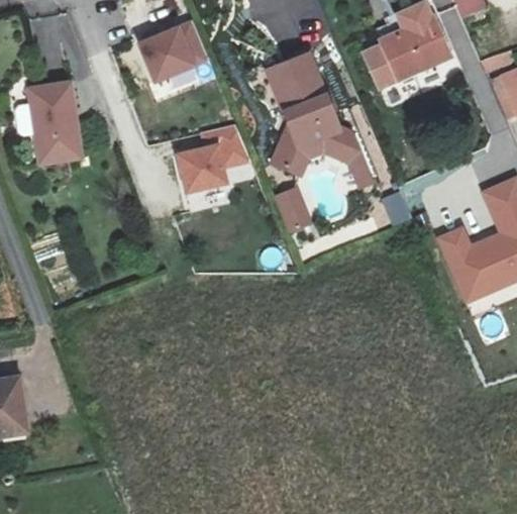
[(362,50),(379,89),(447,60),(423,0),(394,13),(400,28),(379,37),(381,41),(362,50)]
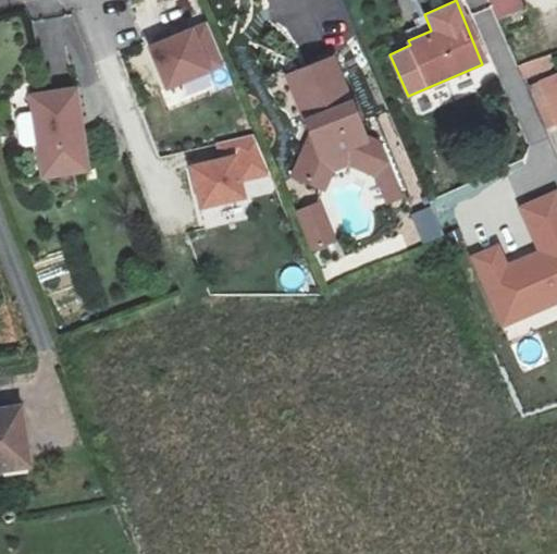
[(492,0),(498,13),(522,4),(520,0),(492,0)]
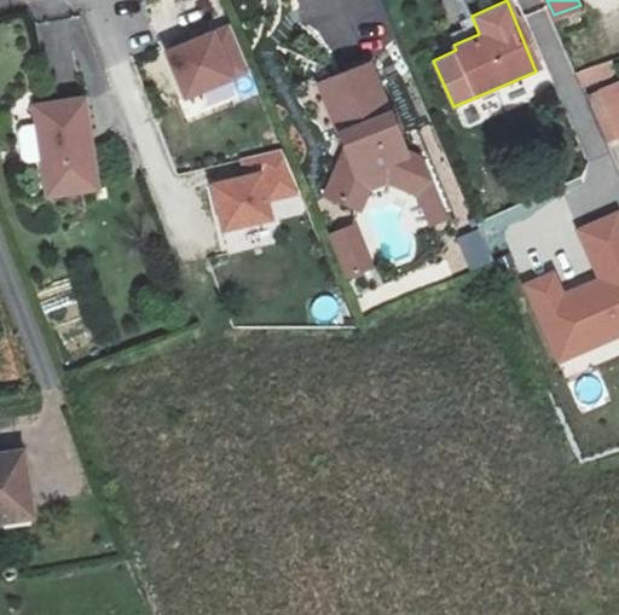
[(229,23),(163,51),(184,100),(250,73),(229,23)]
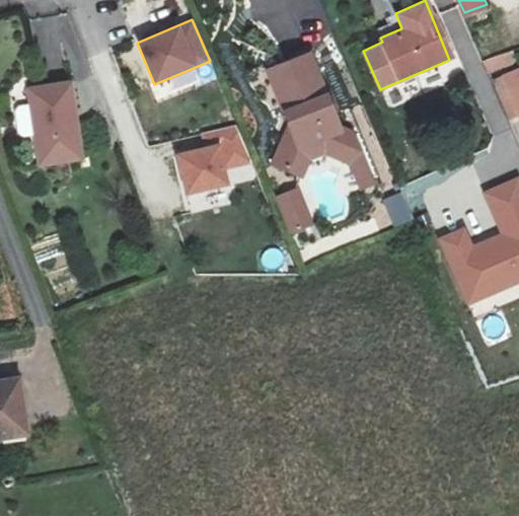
[(489,71),(513,63),(509,51),(485,59),(489,71)]
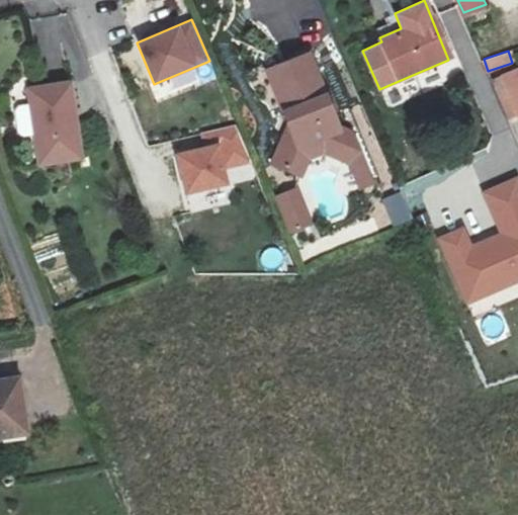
[(307,60),(278,71),(294,108),(284,112),(292,132),(286,135),(276,161),(303,172),(310,154),(326,148),(347,157),(359,185),(373,179),(355,132),(333,123),(307,60)]
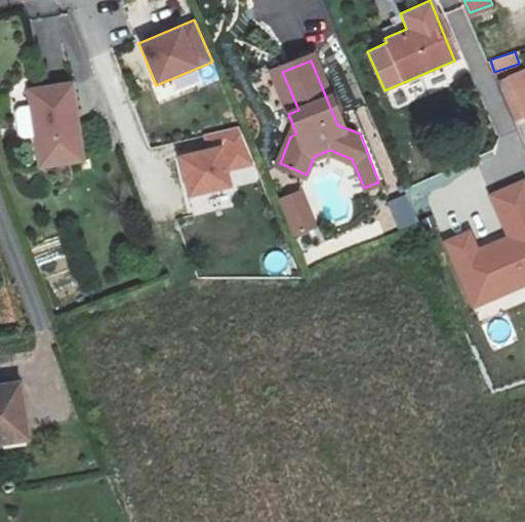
[(524,68),(501,79),(521,122),(524,120),(524,68)]
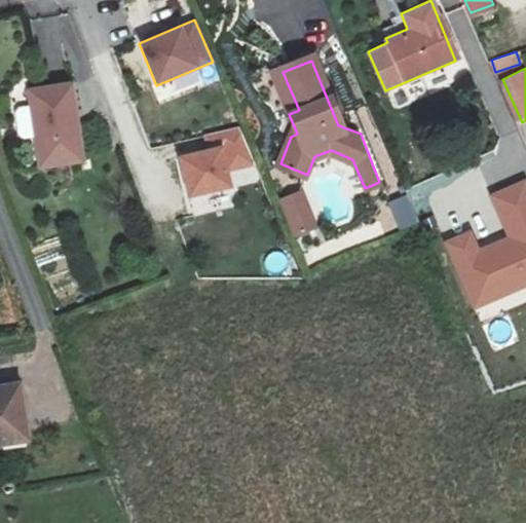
[(72,84),(31,91),(43,169),(85,162),(72,84)]
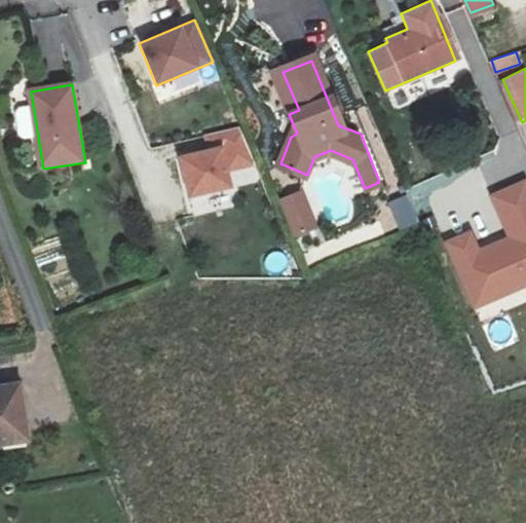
[(208,147),(177,156),(189,199),(233,187),(229,172),(255,164),(239,126),(204,136),(208,147)]
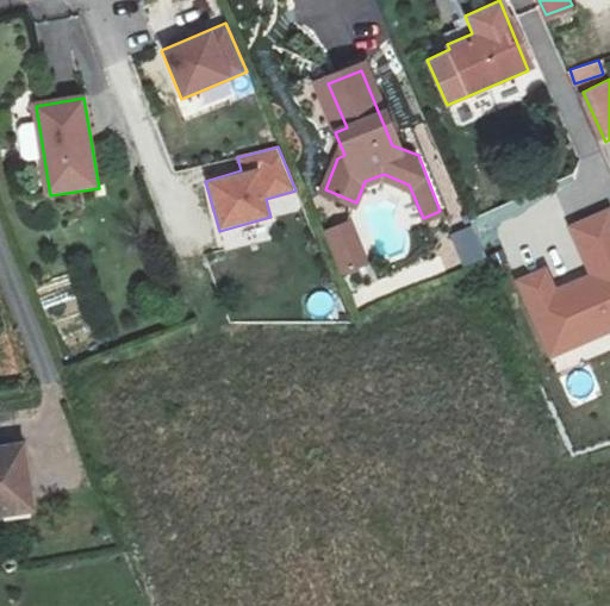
[(518,279),(551,353),(609,325),(609,208),(609,207),(571,225),(590,269),(554,286),(546,266),(518,279)]
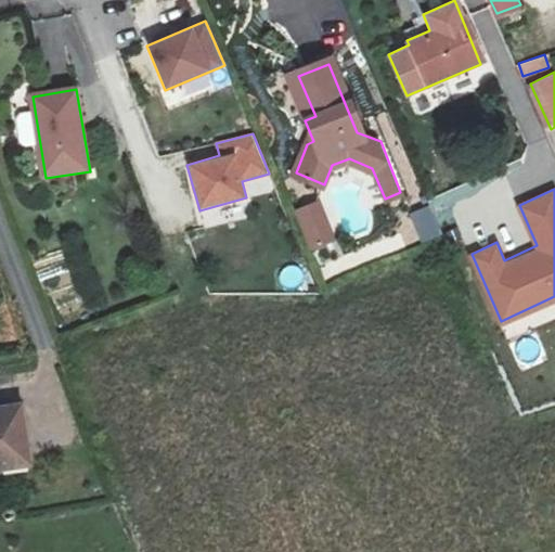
[(297,208),(311,248),(335,240),(320,200),(297,208)]
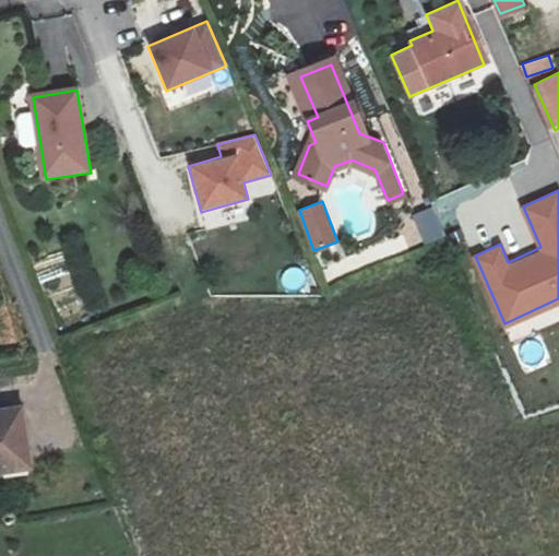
[(423,244),(444,236),(433,205),(412,213),(423,244)]
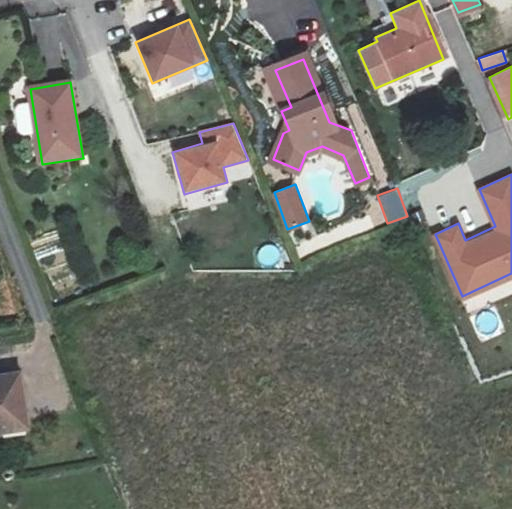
[(18,372),(0,374),(0,428),(2,428),(1,421),(25,417),(18,372)]
